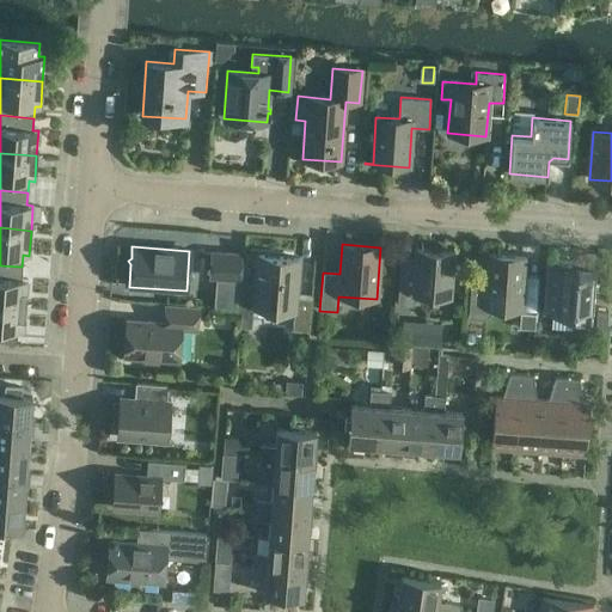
[(450,297),(453,252),(416,250),(414,275),(399,274),(397,305),(412,306),(414,294),(450,297)]
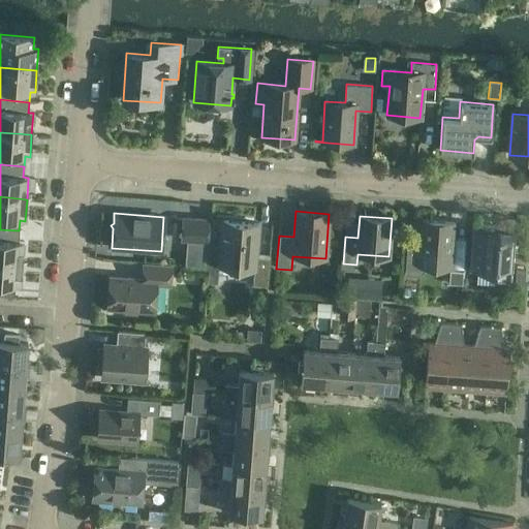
[(207,242),(208,220),(183,218),(182,240),(207,242)]
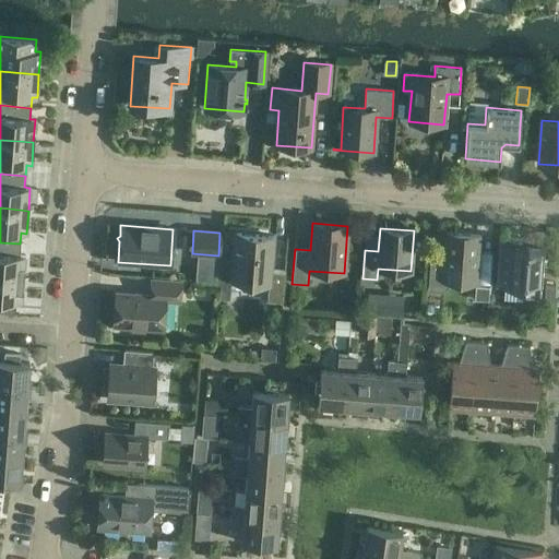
[(476,283),(479,236),(445,233),(443,261),(429,261),(427,290),(442,292),(449,286),(449,281),(476,283)]
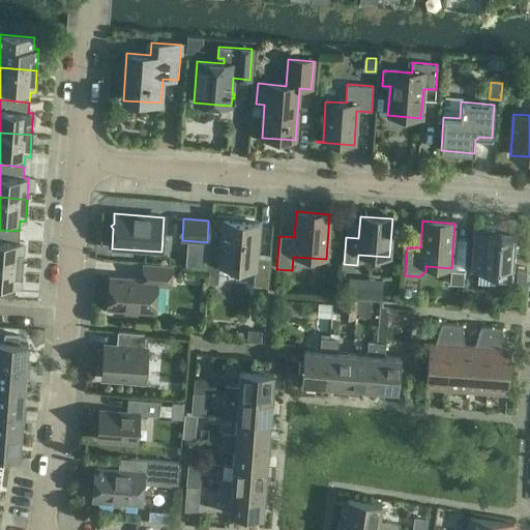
[(268,287),(270,258),(257,257),(259,225),(223,222),(219,266),(255,269),(253,286),(268,287)]
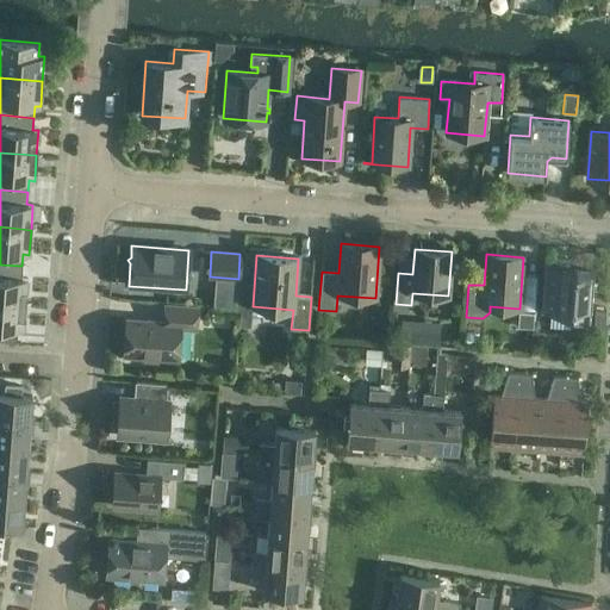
[(589,325),(592,272),(570,271),(570,261),(545,259),(541,312),(570,315),(570,324),(589,325)]
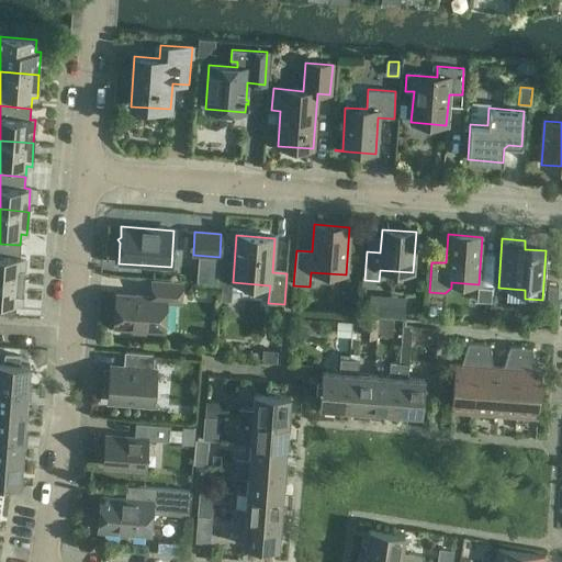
[(19,257),(20,245),(0,244),(0,278),(23,280),(25,257),(19,257)]
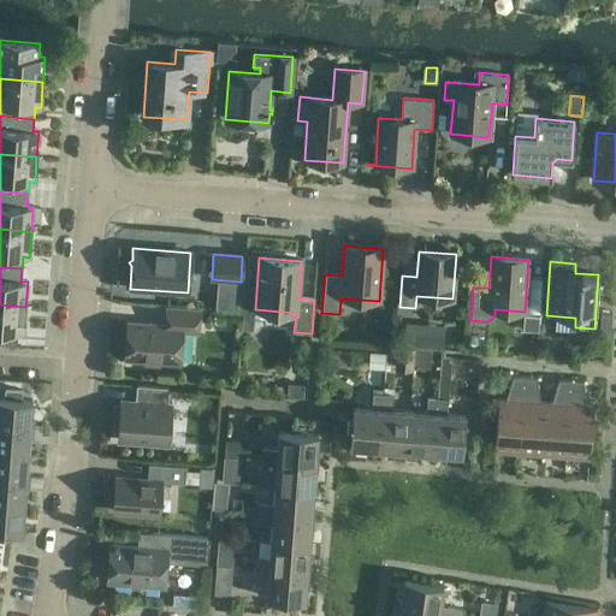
[(23,332),(25,307),(0,304),(0,343),(17,344),(17,332),(23,332)]
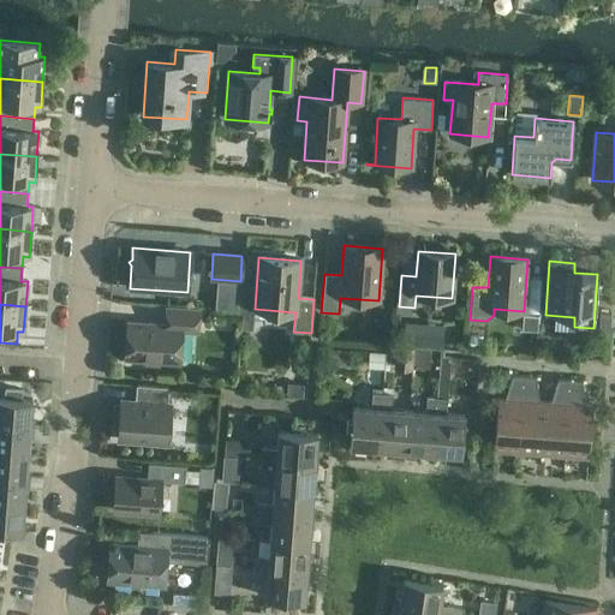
[(197,332),(199,310),(166,308),(165,324),(127,322),(124,358),(179,363),(181,330),(197,332)]
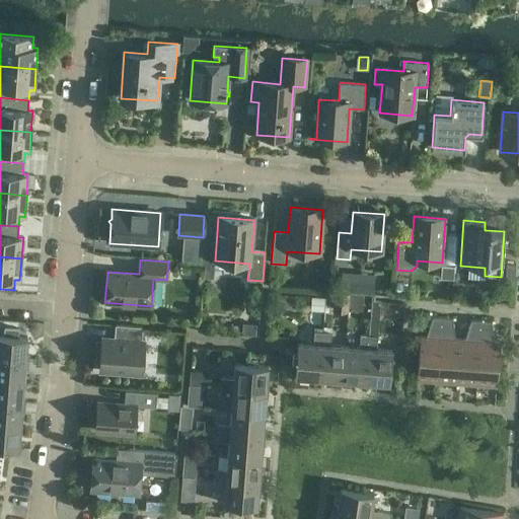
[(452,280),(453,265),(440,265),(439,279),(452,280)]
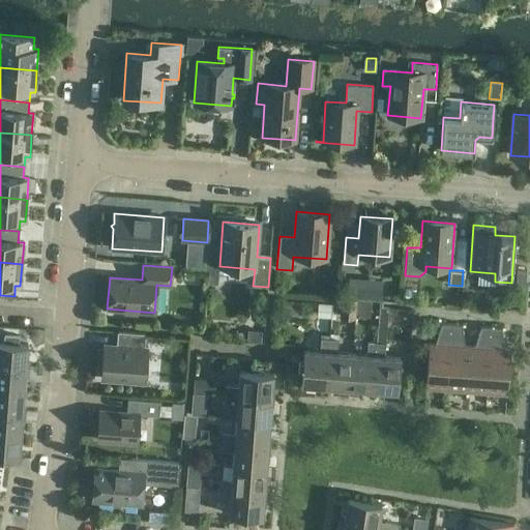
[(516,285),(524,286),(525,271),(517,270),(516,285)]
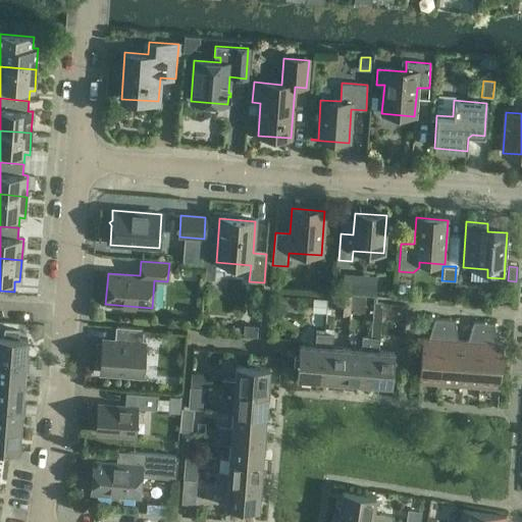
[(347,274),(346,293),(355,293),(356,274),(347,274)]
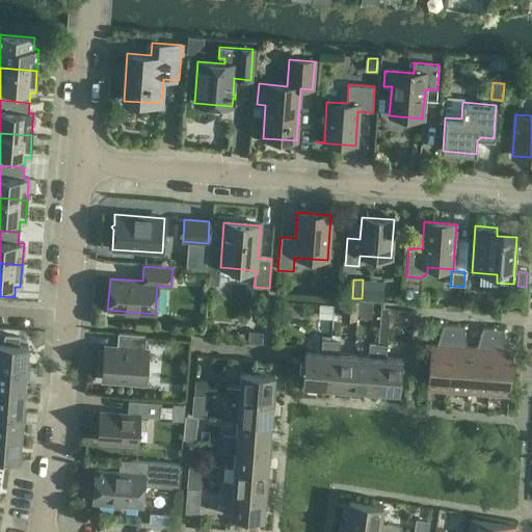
[(341,319),(355,320),(356,320),(357,318),(358,301),(357,301),(342,300),(341,319)]
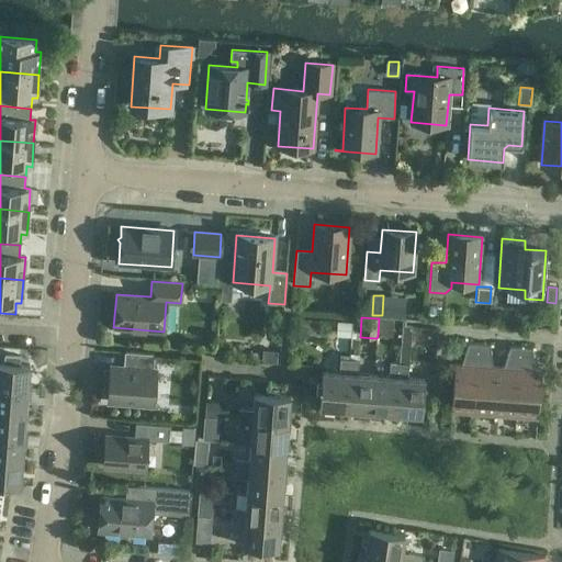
[(393,319),(379,318),(378,336),(392,337),(393,319)]
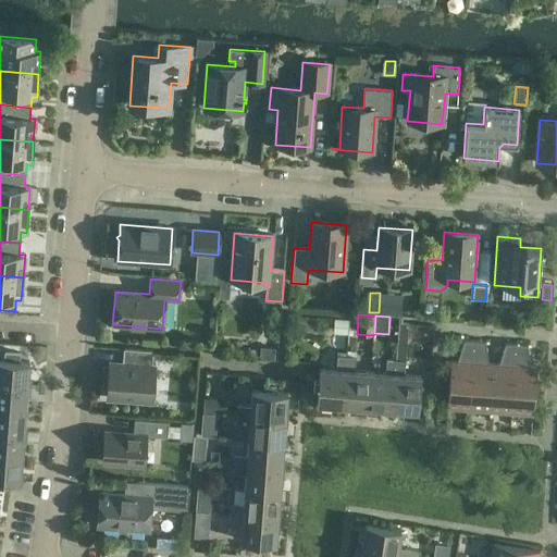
[(347,334),(348,320),(334,319),(333,333),(347,334)]
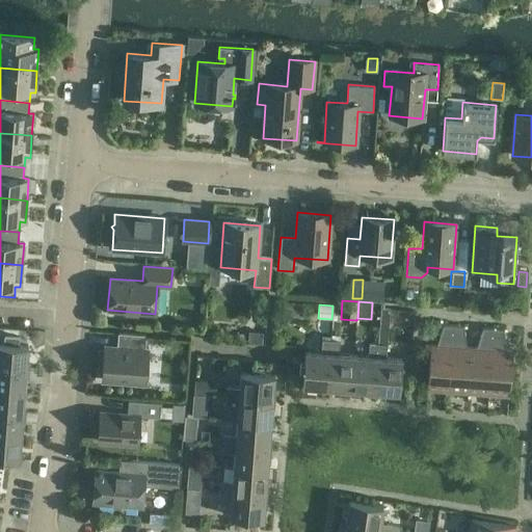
[(380,308),(377,344),(387,345),(390,309),(381,308),(380,308)]
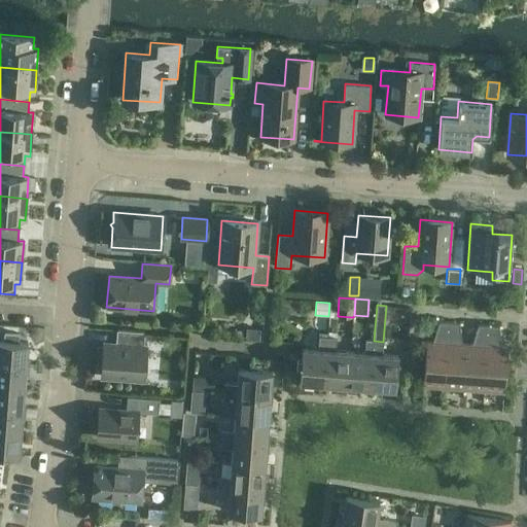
[(444,387),(449,322),(438,321),(432,342),(426,342),(423,386),(444,387)]
